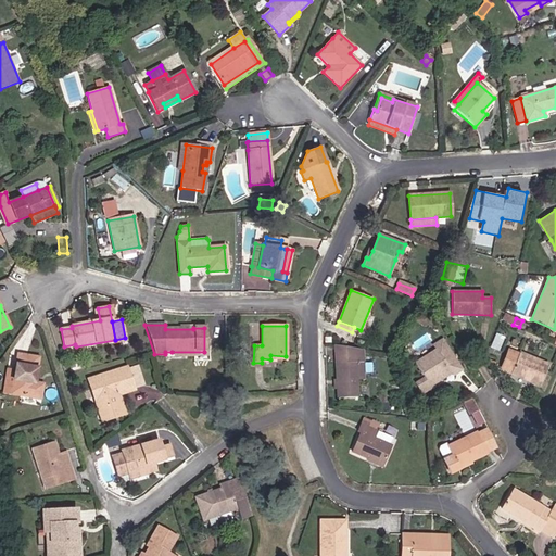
[(497,350),(503,337),(497,335),(492,348),(497,350)]
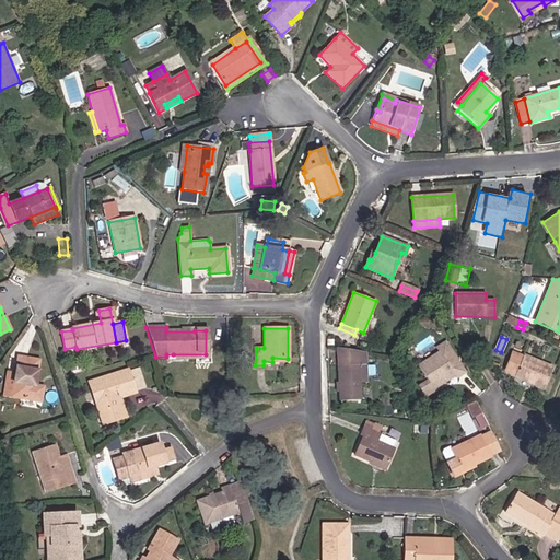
[(465,372),(446,342),(438,348),(440,351),(419,365),(429,380),(419,386),(426,396),(434,389),(432,387),(454,373),(456,377),(465,372)]
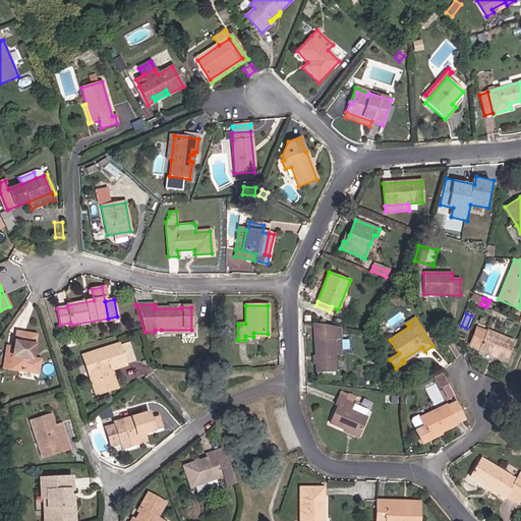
[(335,355),(334,339),(341,339),(341,328),(313,324),(315,373),(335,372),(335,355)]
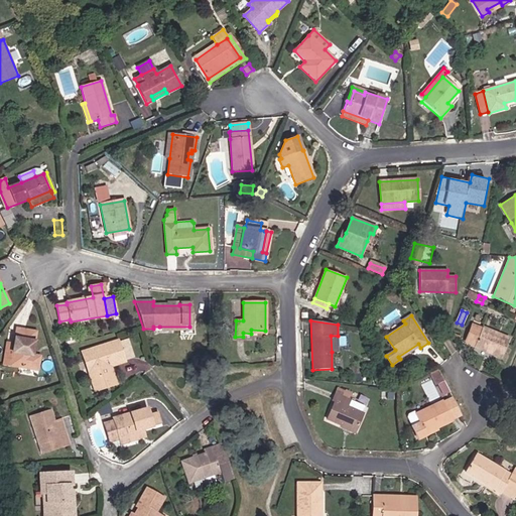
[(501,358),(509,339),(482,328),(482,329),(473,326),(466,342),(475,346),(474,347),(501,358)]
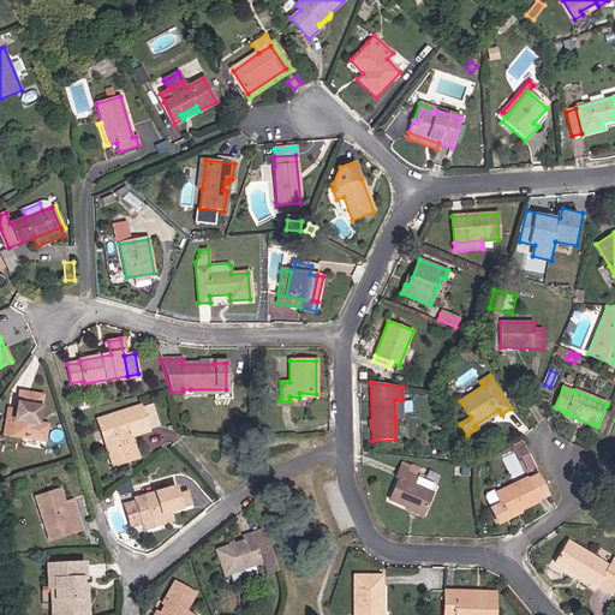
[(45,441),(48,424),(39,423),(43,395),(21,392),(17,410),(13,435),(45,441)]
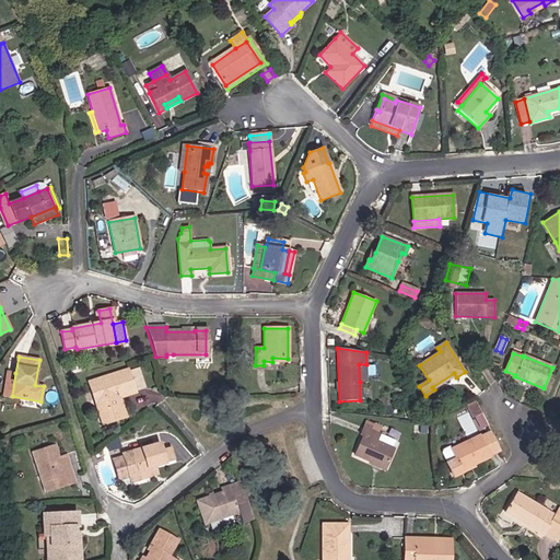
[(498,372),(501,365),(492,362),(490,368),(498,372)]
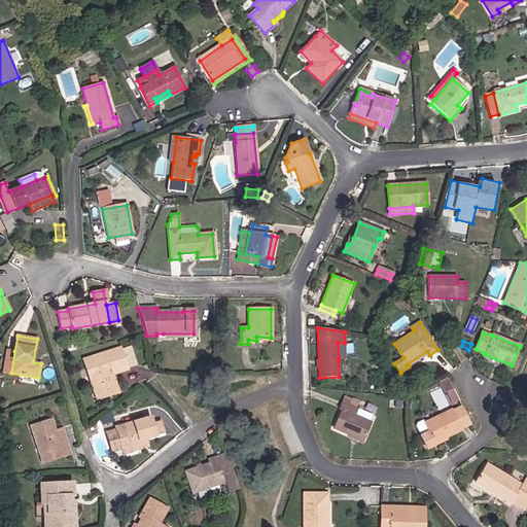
[(128,367),(121,348),(83,359),(96,398),(116,392),(113,381),(104,384),(102,377),(110,374),(128,367)]
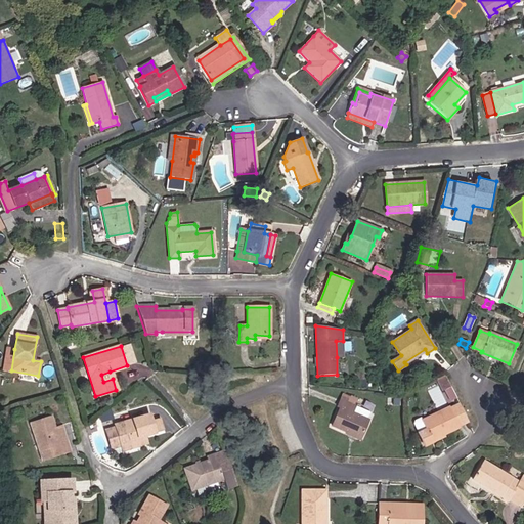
[(11,370),(14,349),(7,348),(4,369),(11,370)]
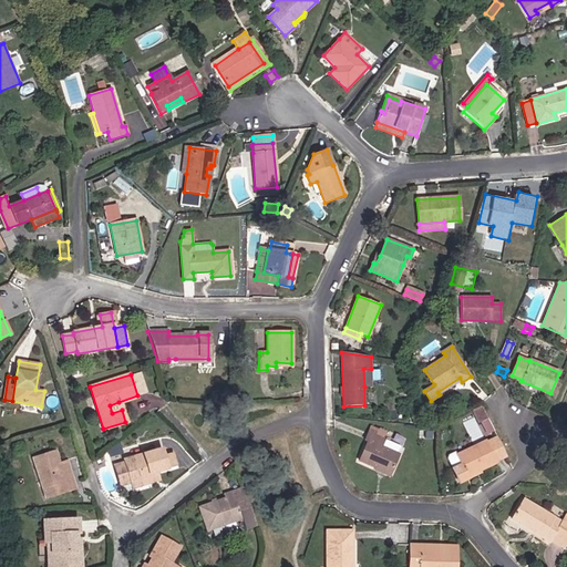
[(122,410),(119,402),(110,405),(112,413),(122,410)]
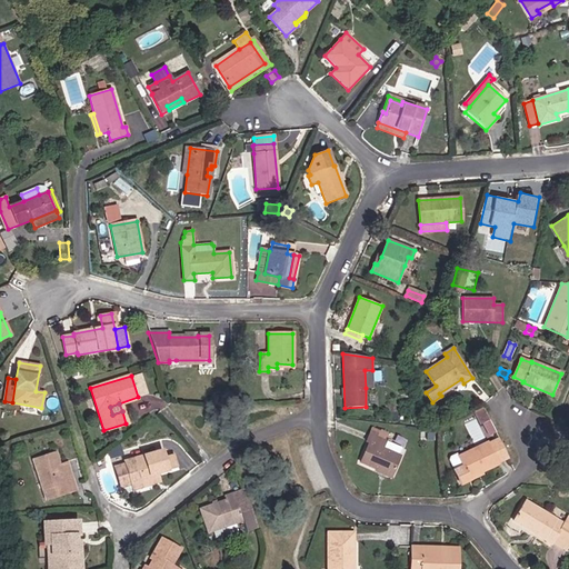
[(476,409),(482,423),(490,420),(482,405),(476,409)]
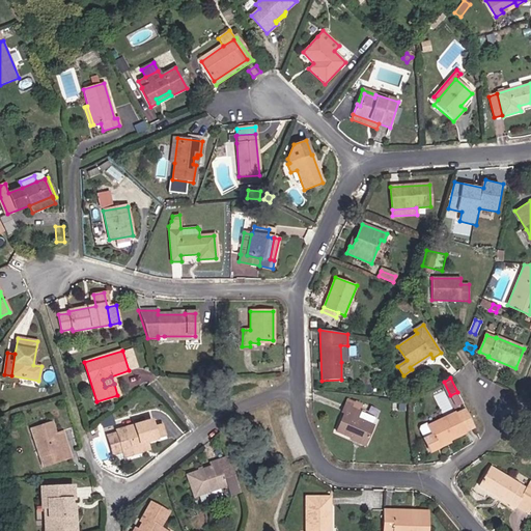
[(366,443),(373,425),(357,418),(360,411),(353,408),(355,402),(347,399),(341,412),(344,413),(336,431),(351,438),(351,437),(366,443)]
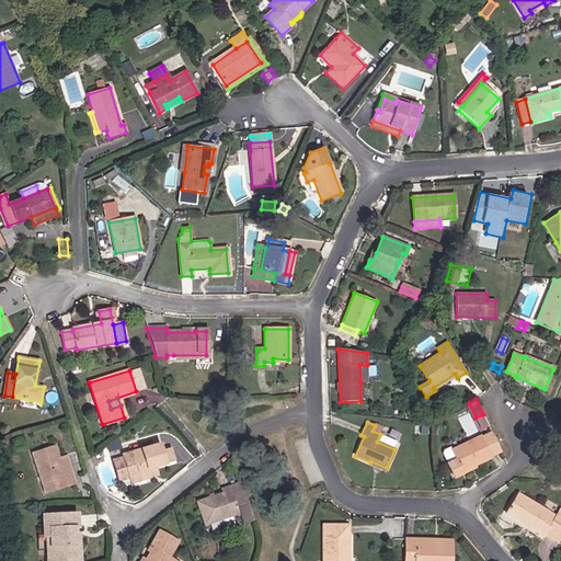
[(481,436),(492,457),(501,453),(490,432),(481,436)]
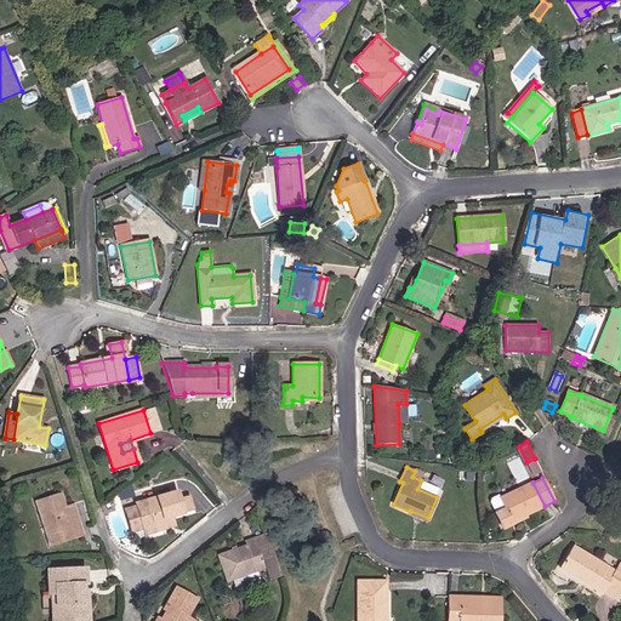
[(437,497),(442,489),(421,480),(417,489),(437,497)]
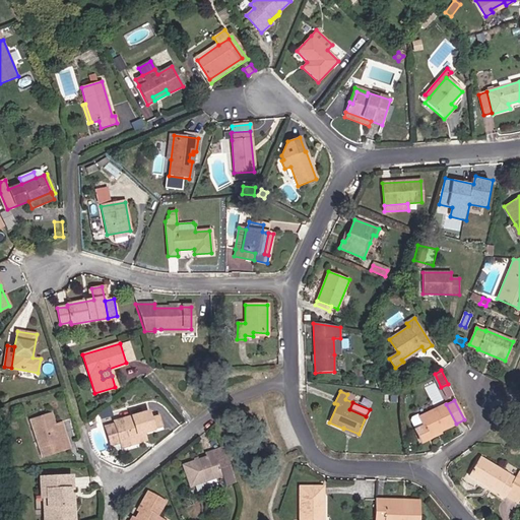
[(416,414),(411,417),(410,420),(420,443),(429,439),(428,438),(456,424),(446,404),(417,417),(416,414)]
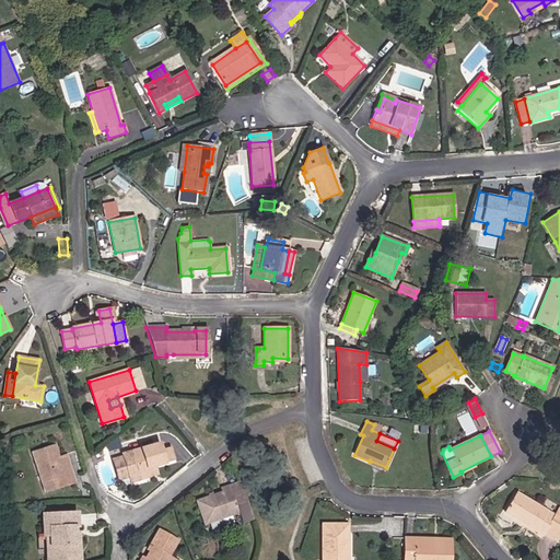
[(68,486),(59,456),(56,444),(33,451),(45,492),(68,486)]
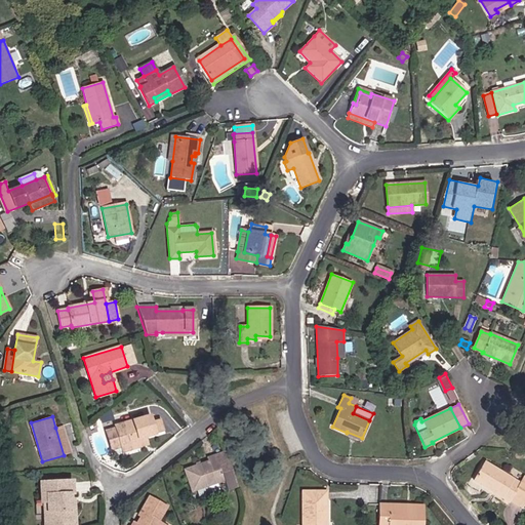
[(163,432),(160,419),(152,421),(151,416),(114,427),(115,429),(106,432),(111,450),(120,447),(137,442),(137,440),(146,437),(163,432)]
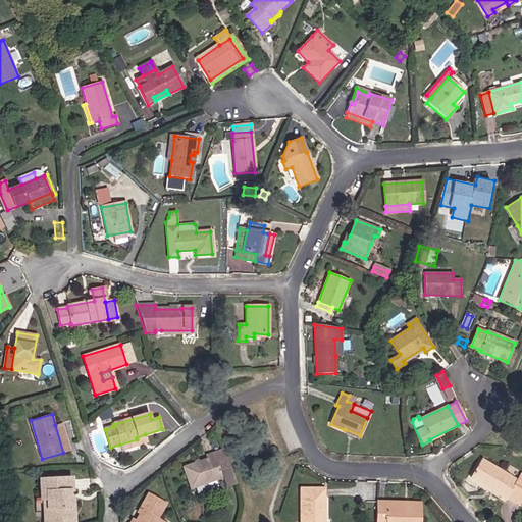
[(71,450),(63,423),(55,425),(63,453),(71,450)]
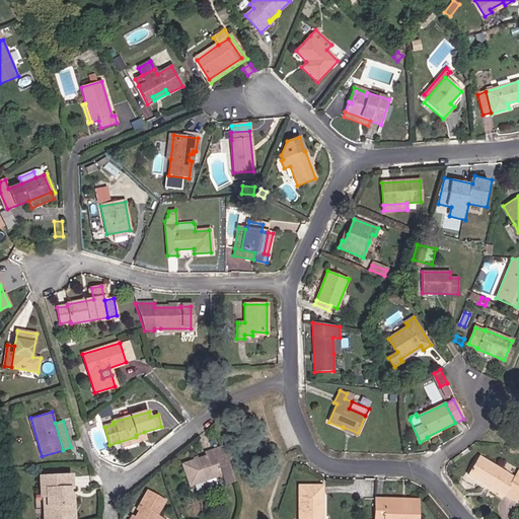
[(358,433),(343,427),(343,428),(341,430),(356,437),(358,433)]
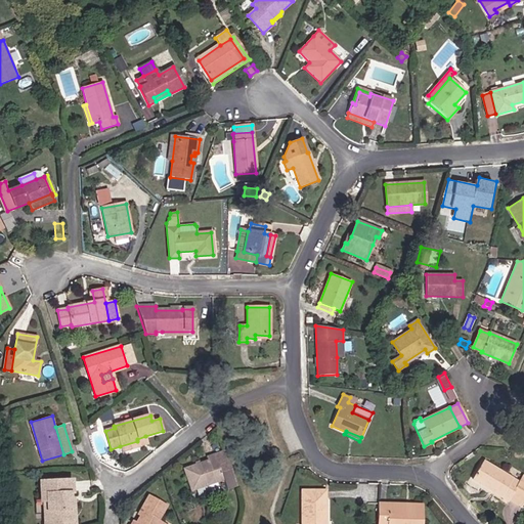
[(122,451),(147,444),(145,436),(137,439),(137,441),(120,446),(122,451)]
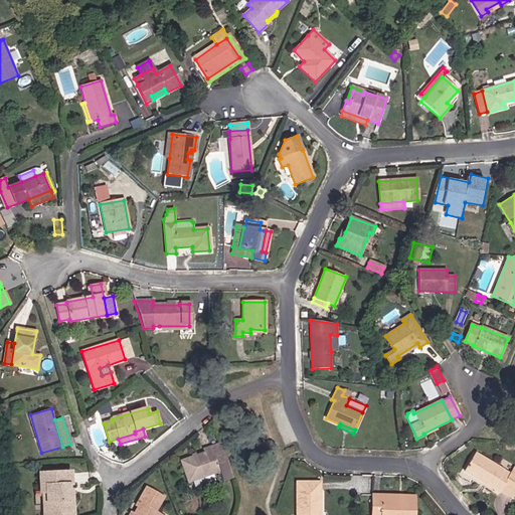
[(224,454),(220,444),(211,447),(211,448),(215,457),(224,454)]
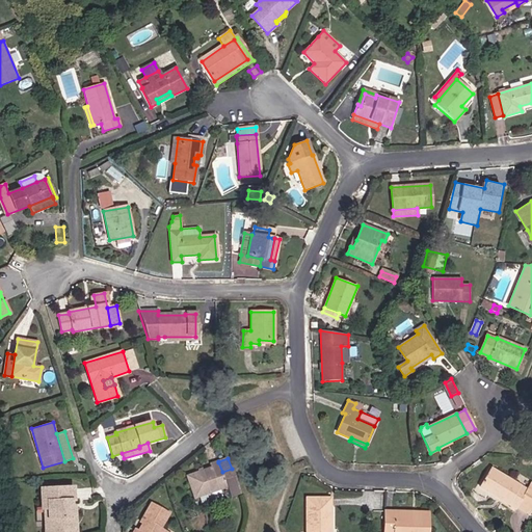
[(222,472),(218,462),(210,466),(211,469),(186,477),(193,498),(227,485),(231,496),(240,493),(232,469),(222,472)]
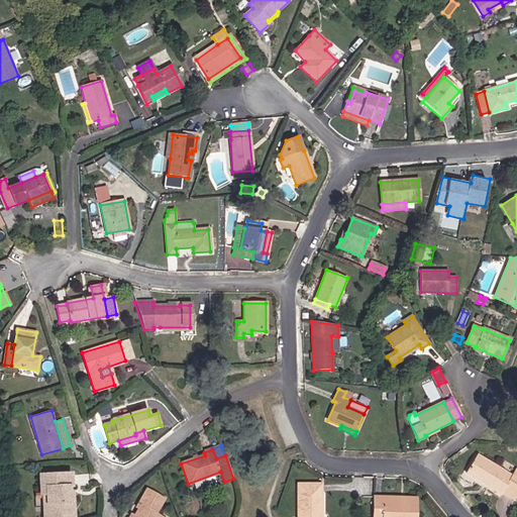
[(516,494),(516,471),(515,470),(511,477),(477,455),(466,474),(501,495),(502,493),(514,500),(516,494)]
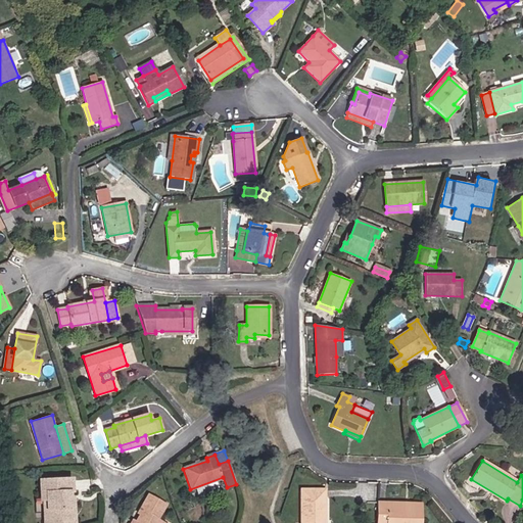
[(74,522),(72,479),(40,480),(41,501),(43,501),(47,501),(48,522),(64,522),(63,522),(74,522)]
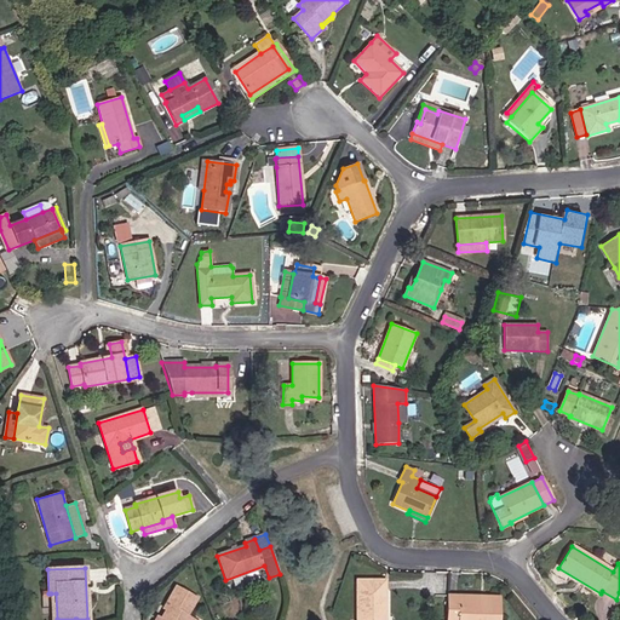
[(385,618),(385,580),(357,581),(356,619),(380,619),(382,618),(385,618)]
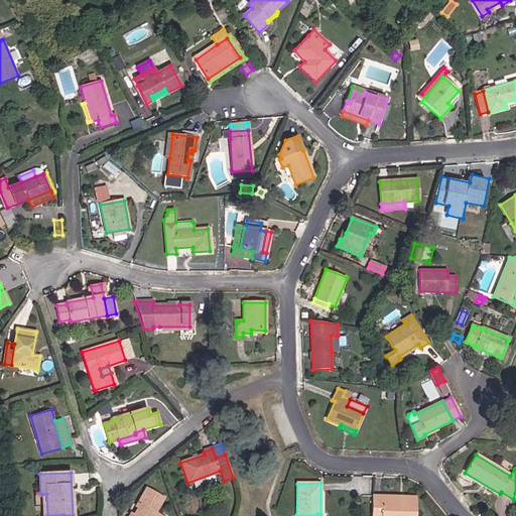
[(158,515),(160,514),(156,512),(164,498),(147,488),(139,501),(142,503),(135,514),(132,513),(129,515),(158,515)]
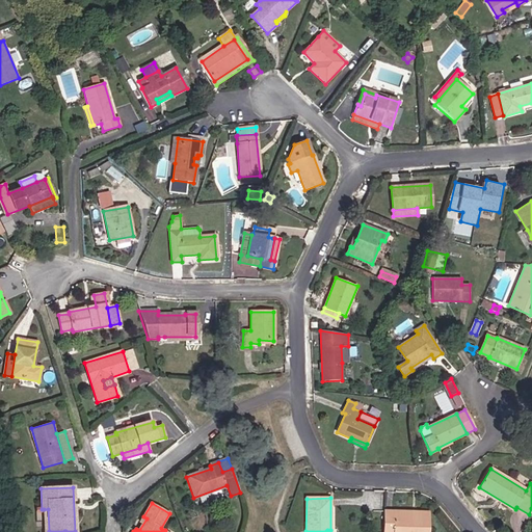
[(49,531),(48,509),(44,509),(45,531),(64,531),(65,531),(49,531)]
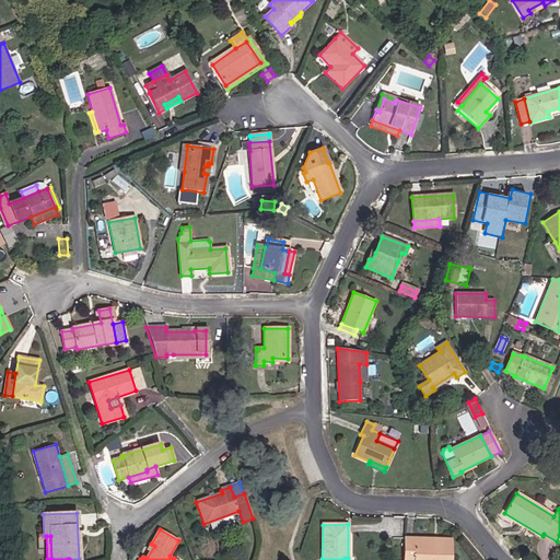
[(451,559),(452,545),(433,544),(433,539),(404,538),(403,559),(451,559)]
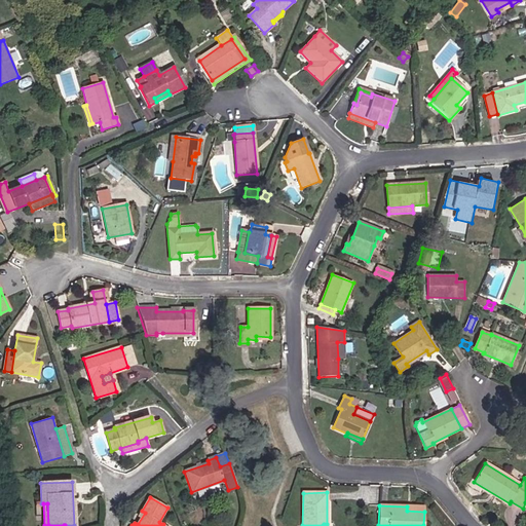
[(138,524),(145,513),(142,511),(135,523),(138,524)]
